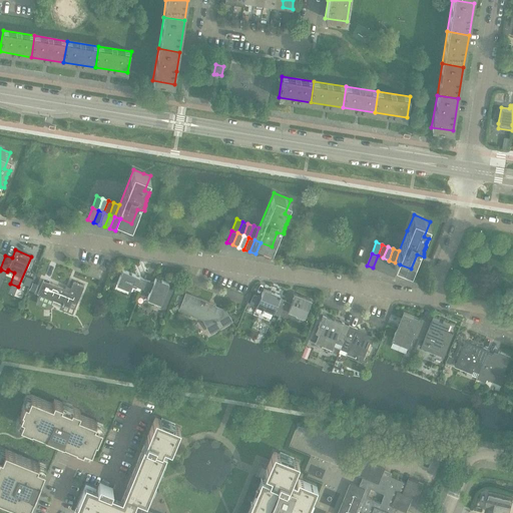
[(379,270),(383,258),(378,255),(373,268),(379,270)]
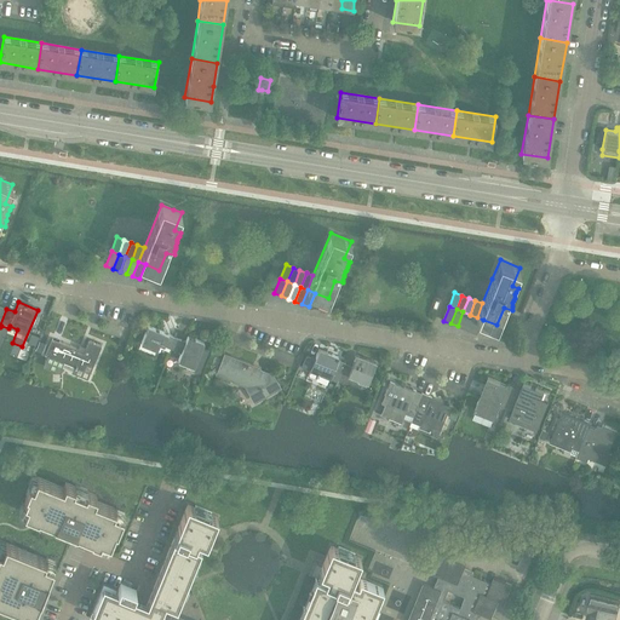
[(464,328),(470,315),(463,311),(458,326),(464,328)]
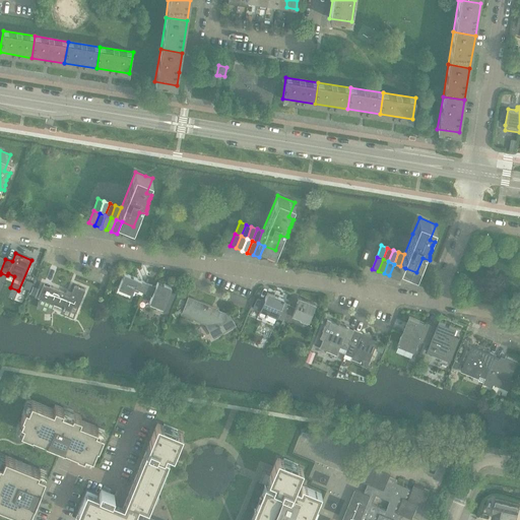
[(395,278),(400,266),(394,264),(389,275),(395,278)]
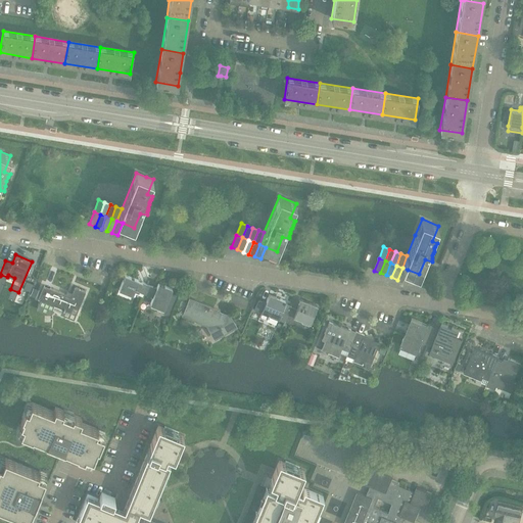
[(402,268),(397,280),(402,282),(408,270),(402,268)]
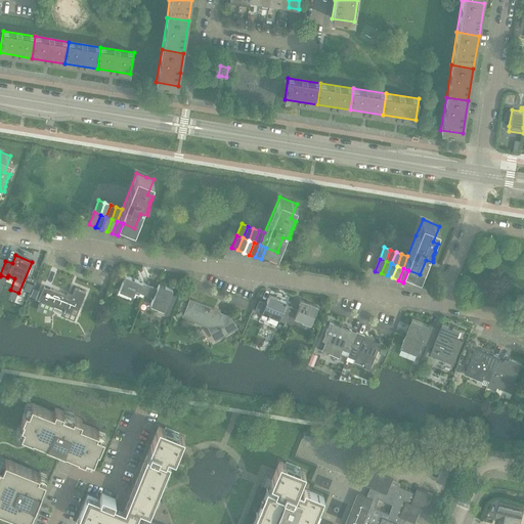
[(144,295),(147,286),(138,281),(138,280),(125,275),(120,290),(133,296),(135,292),(144,295)]
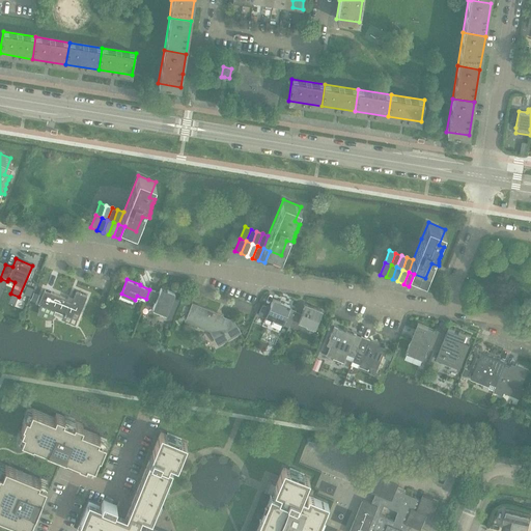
[(24,297),(36,302),(40,292),(27,287),(24,297)]
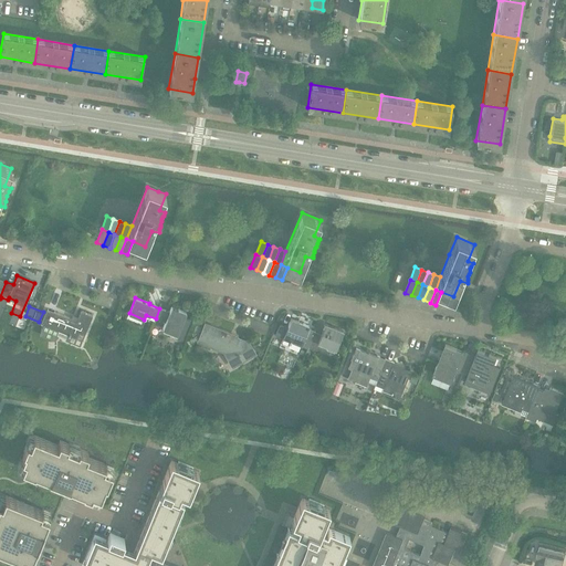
[(159,308),(156,318),(165,323),(163,329),(177,335),(176,338),(182,341),(190,321),(185,317),(187,313),(171,306),(169,312),(159,308)]
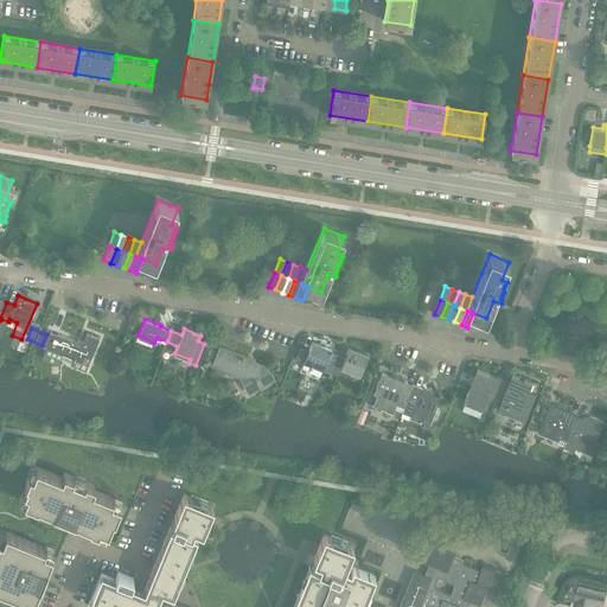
[(51,332),(45,347),(48,349),(43,359),(58,365),(63,355),(82,363),(84,356),(91,359),(100,339),(87,333),(82,345),(51,332)]
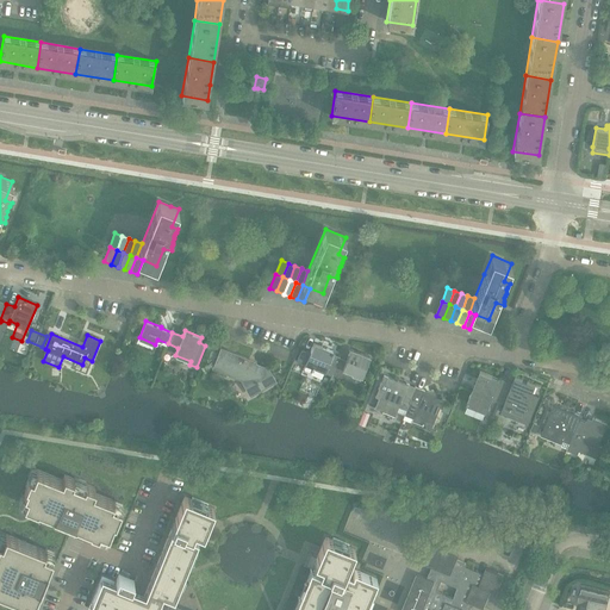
[(302,348),(296,361),(305,365),(331,375),(332,374),(335,369),(340,356),(332,354),(334,352),(313,343),(310,352),(302,348)]
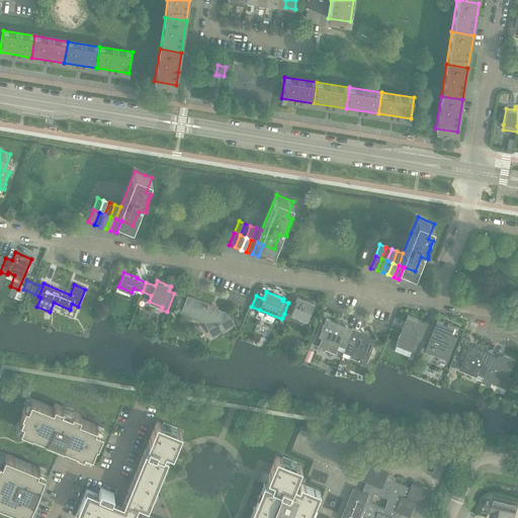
[(284,314),(282,318),(290,321),(292,314),(307,320),(314,303),(298,296),(294,306),(288,303),(287,306),(284,314)]
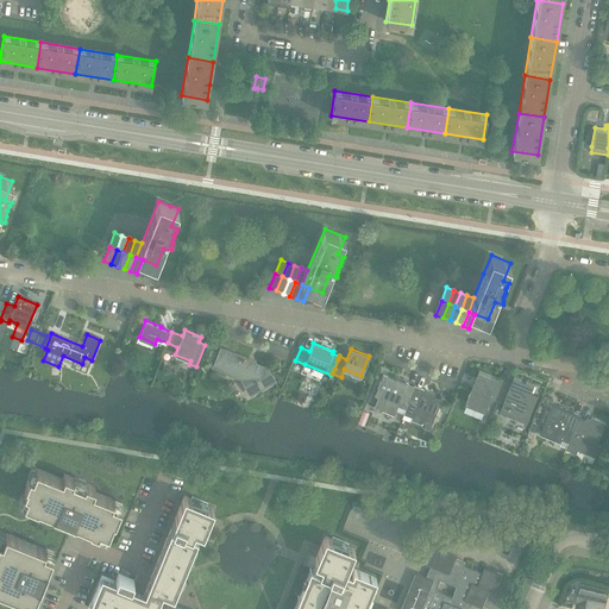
[(220,350),(214,368),(243,378),(243,381),(250,394),(274,381),(267,366),(264,368),(245,360),(245,359),(220,350)]
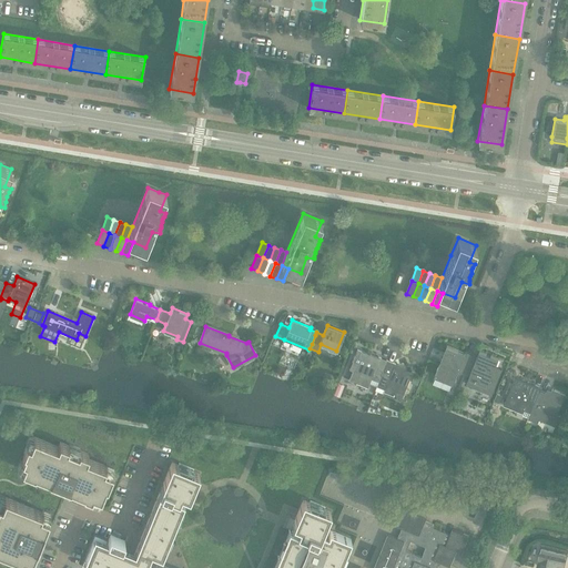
[(465,374),(472,356),(447,345),(435,376),(453,383),(458,371),(465,374)]
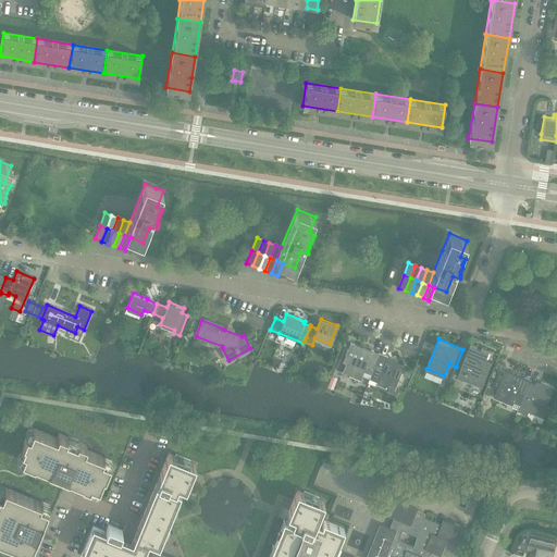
[(343,361),(346,363),(343,372),(360,380),(362,375),(369,378),(380,354),(371,350),(350,343),(343,361)]
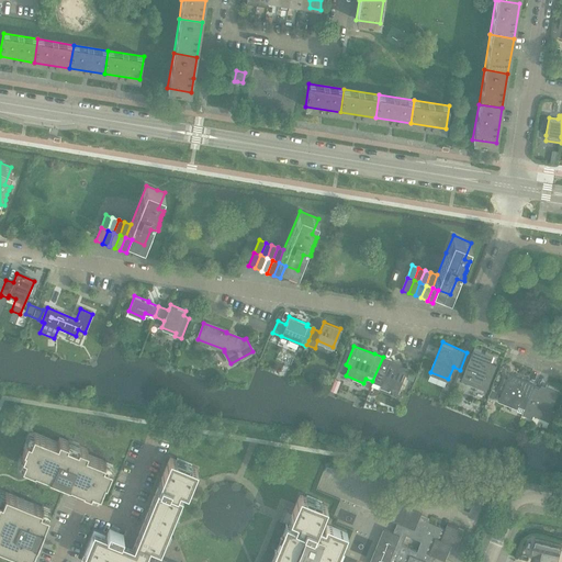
[(467,352),(460,370),(480,378),(478,384),(486,389),(496,366),(491,362),(494,355),(475,347),(472,353),(467,352)]
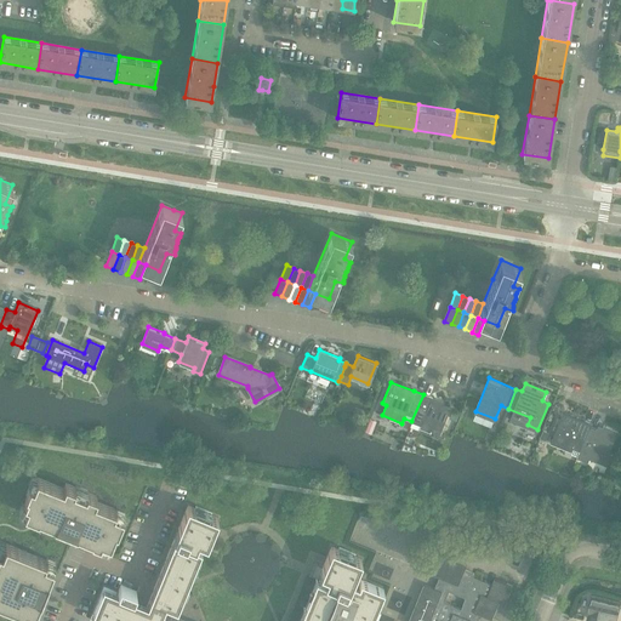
[(433,398),(423,394),(411,421),(421,426),(419,431),(438,438),(450,409),(432,402),(433,398)]
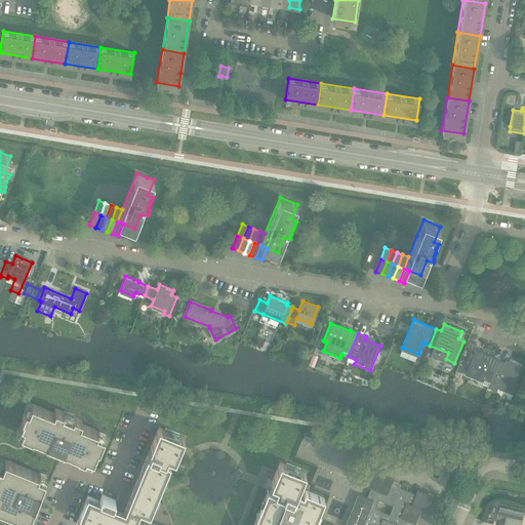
[(491,379),(498,361),(500,358),(476,349),(466,374),(484,381),(485,377),(491,379)]
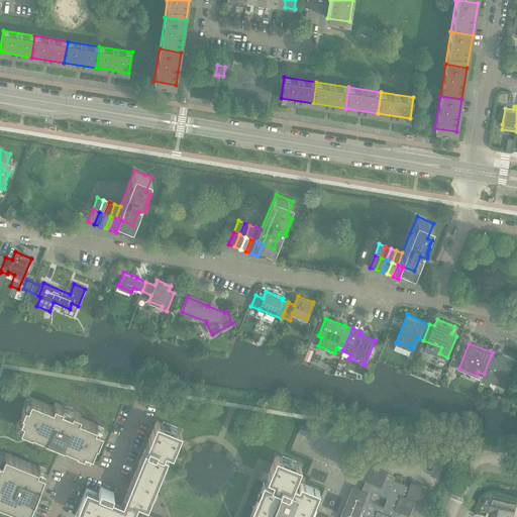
[(491,355),(484,374),(481,381),(490,385),(491,382),(506,388),(510,379),(508,378),(515,359),(503,354),(501,359),(491,355)]
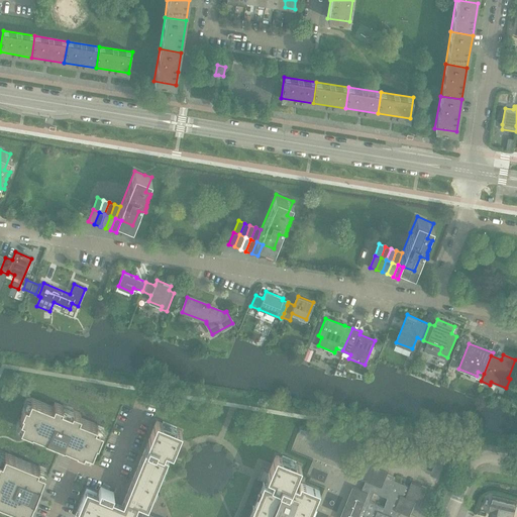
[(23,413),(20,419),(23,421),(20,428),(32,433),(32,432),(46,438),(48,433),(58,436),(56,439),(63,442),(62,444),(77,450),(76,450),(83,453),(85,450),(92,453),(96,443),(97,443),(103,430),(95,427),(96,425),(79,418),(81,414),(73,410),(72,413),(62,409),(63,406),(55,403),(53,407),(31,398),(28,406),(25,405),(21,413),(23,413)]
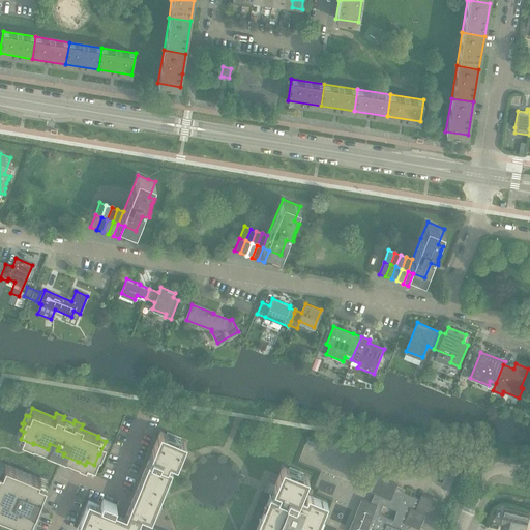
[(117,505),(104,500),(100,506),(88,501),(79,524),(93,529),(316,529),(327,503),(307,495),(306,499),(300,497),(308,477),(283,467),(273,490),(281,493),(280,498),(270,495),(255,529),(159,529),(140,522),(142,517),(151,521),(172,469),(168,467),(170,463),(177,466),(186,442),(160,432),(126,516),(121,514),(114,511),(117,505)]
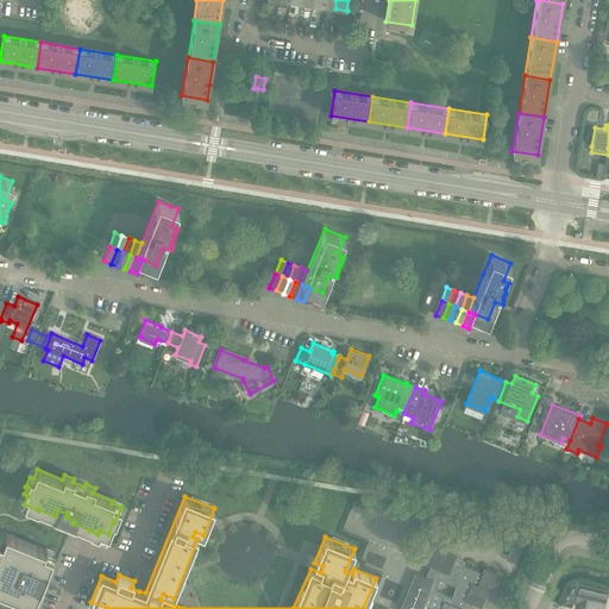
[(353,506),(352,509),(406,520),(407,516),(353,506)]
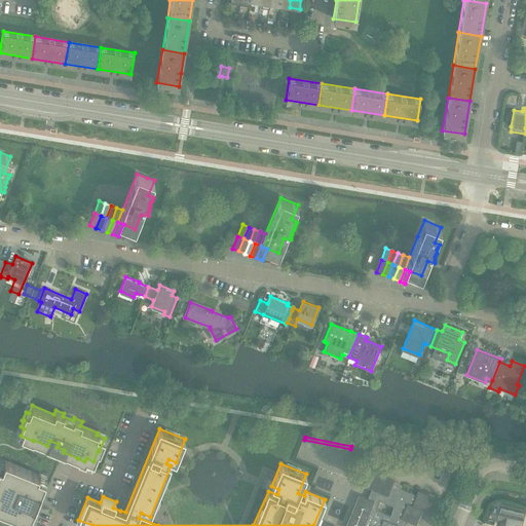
[(0,467),(0,511),(22,519),(23,517),(30,520),(35,506),(34,506),(36,501),(33,500),(36,492),(40,494),(45,481),(38,478),(39,475),(5,461),(2,468),(0,467)]
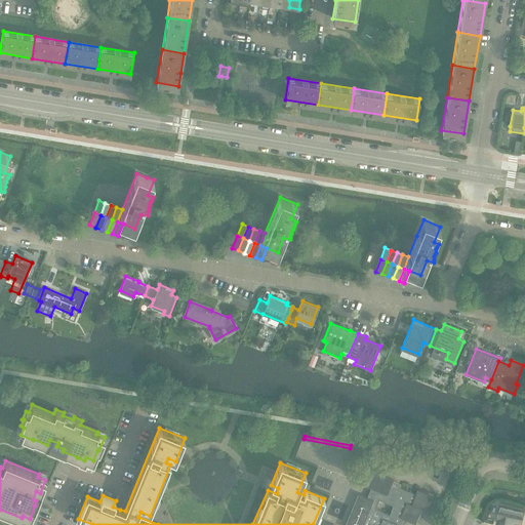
[(403,524),(406,520),(416,524),(422,509),(428,511),(434,495),(418,489),(416,494),(401,488),(402,485),(393,482),(395,478),(374,470),(367,486),(372,488),(368,497),(359,494),(346,524),(403,524)]
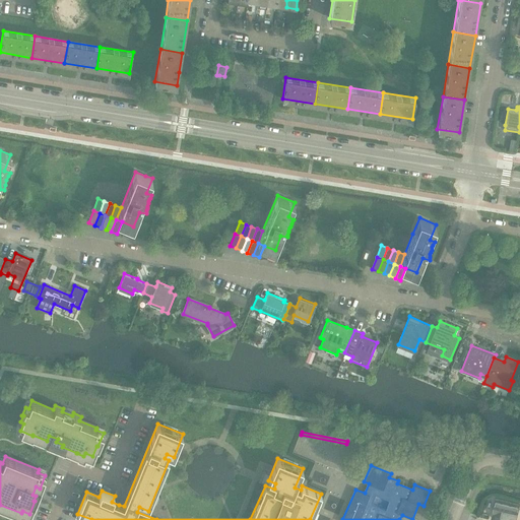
[(494,514),(493,519),(498,519),(506,519),(507,517),(516,519),(519,505),(496,499),(493,514),(494,514)]
